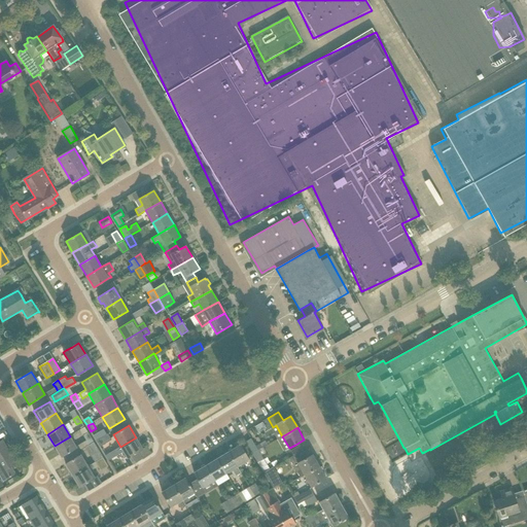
[(83,435),(89,445),(94,442),(88,432),(83,435)]
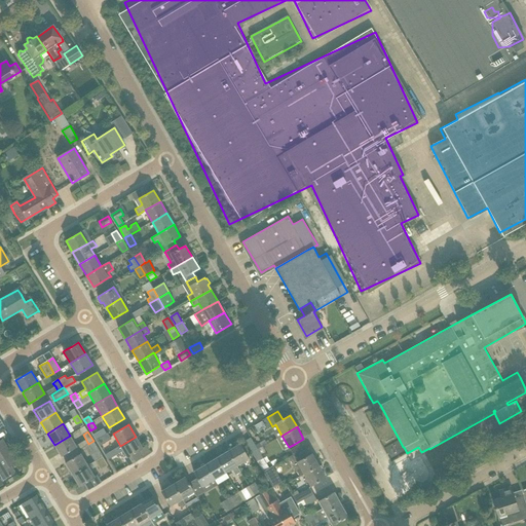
[(97,440),(101,446),(111,439),(108,433),(107,434),(106,434),(97,440)]
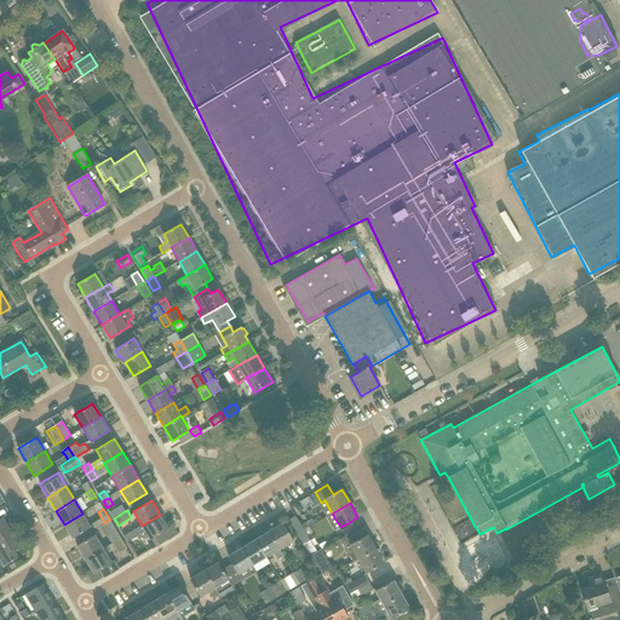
[(82,514),(64,524),(64,526),(72,538),(90,527),(82,514)]
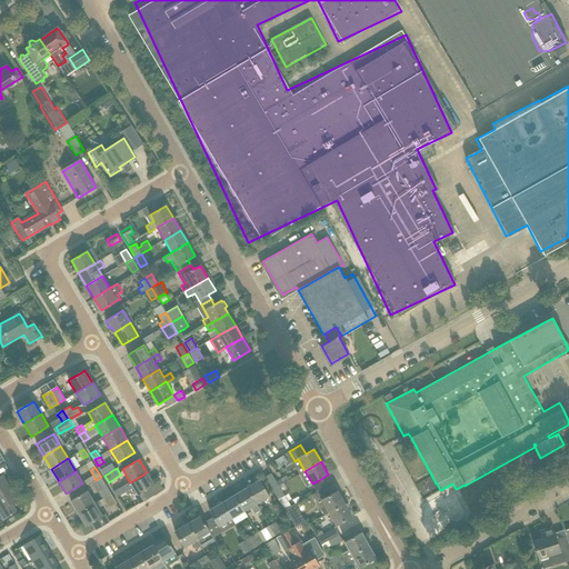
[(147,472),(130,482),(118,489),(121,495),(129,490),(133,488),(138,495),(142,502),(153,496),(149,488),(155,485),(147,472)]
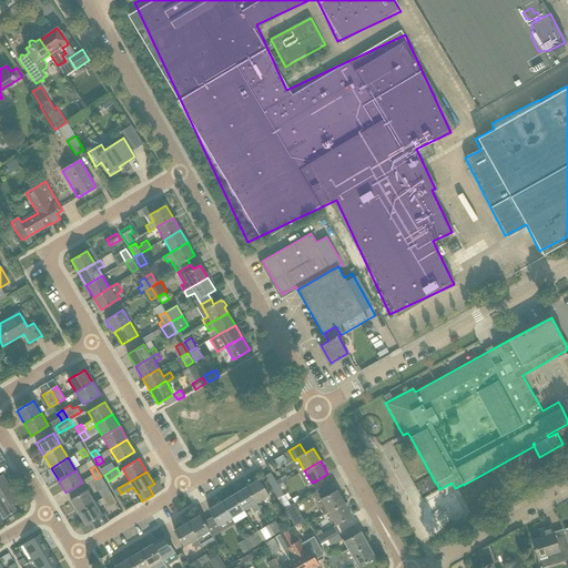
[(264,476),(272,488),(277,485),(271,473),(264,476)]
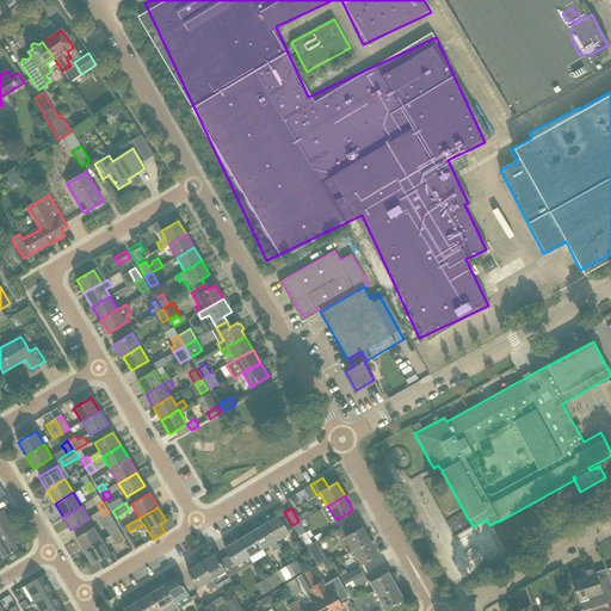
[(0,551),(4,557),(18,549),(12,541),(18,537),(2,511),(0,512),(0,551)]
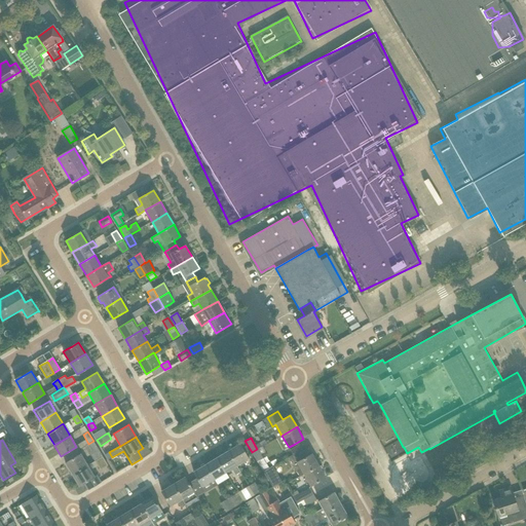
[(239,444),(227,451),(236,465),(249,458),(239,444)]
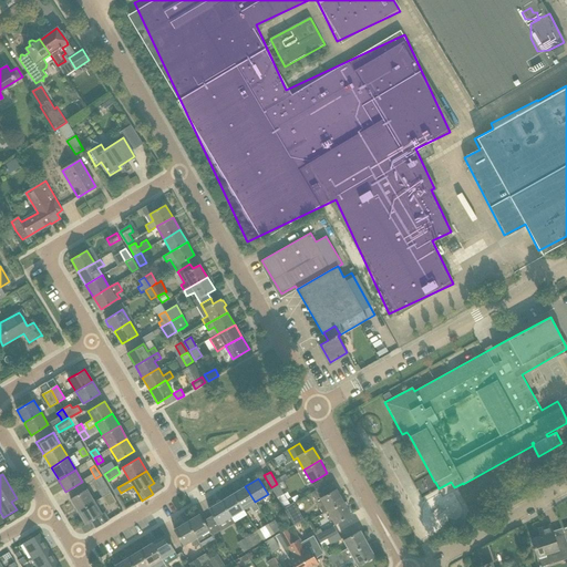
[(271,487),(284,508),(289,505),(284,494),(277,484),(271,487)]
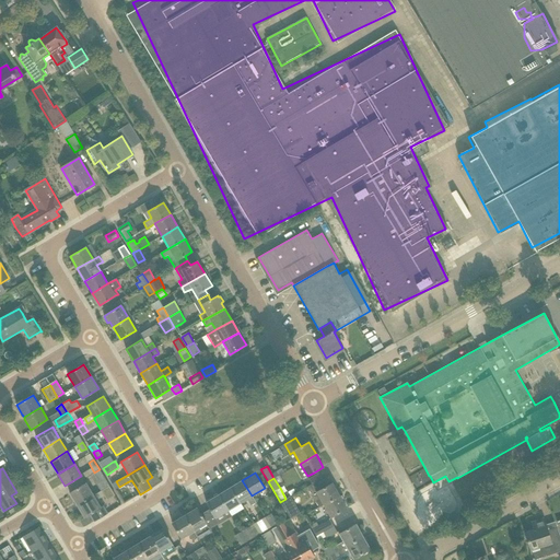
[(317,508),(323,504),(339,496),(333,482),(326,487),(321,478),(321,479),(306,487),(317,508)]
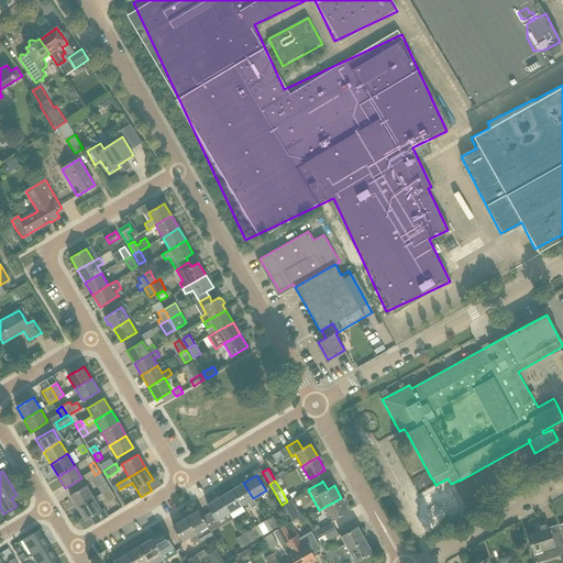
[(98,488),(101,494),(110,488),(107,483),(98,488)]
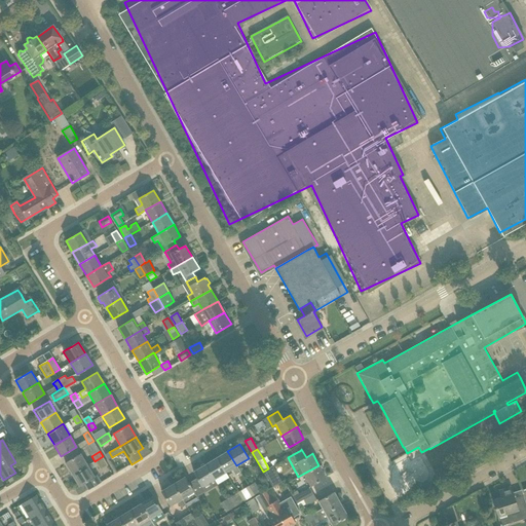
[(227,451),(217,457),(225,473),(231,468),(235,475),(240,473),(236,465),(227,451)]
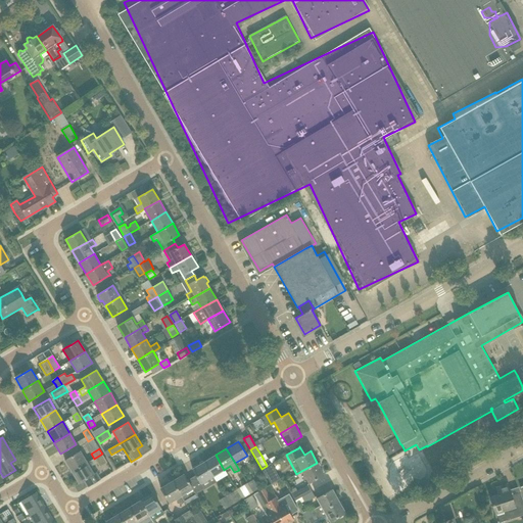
[(70,469),(72,472),(87,463),(80,452),(64,461),(70,469)]
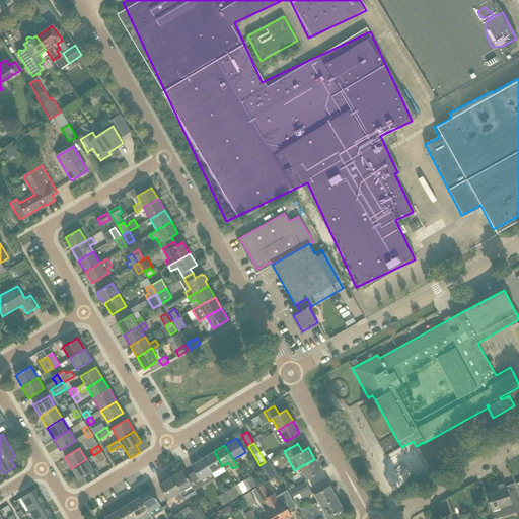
[(101,450),(93,455),(98,464),(106,459),(101,450)]
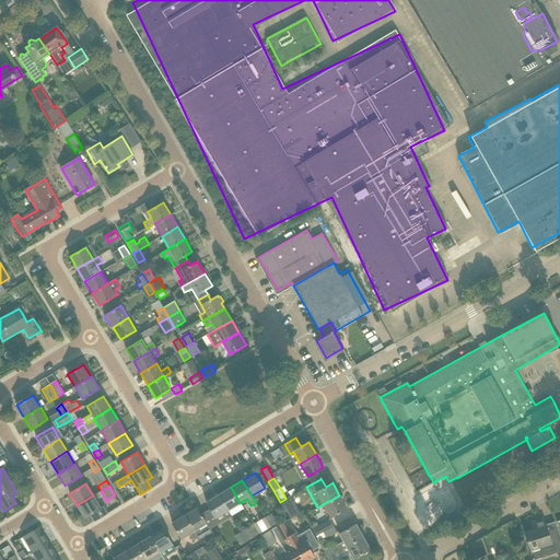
[(231,487),(218,494),(228,511),(240,503),(231,487)]
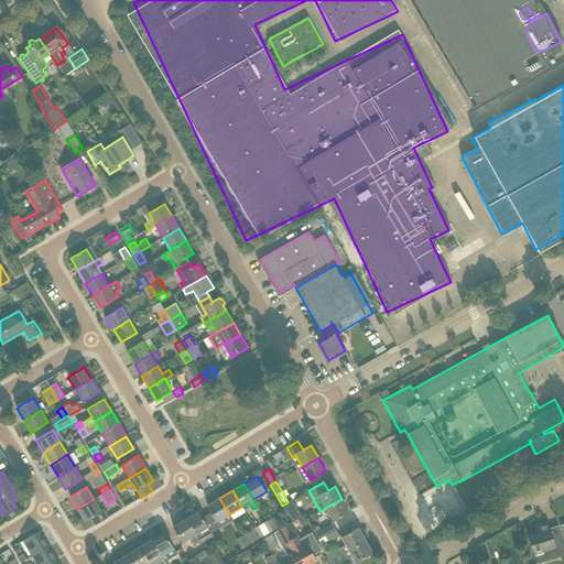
[(94,499),(77,509),(78,511),(85,521),(90,518),(95,525),(106,519),(101,511),(97,503),(101,501),(98,496),(94,499)]
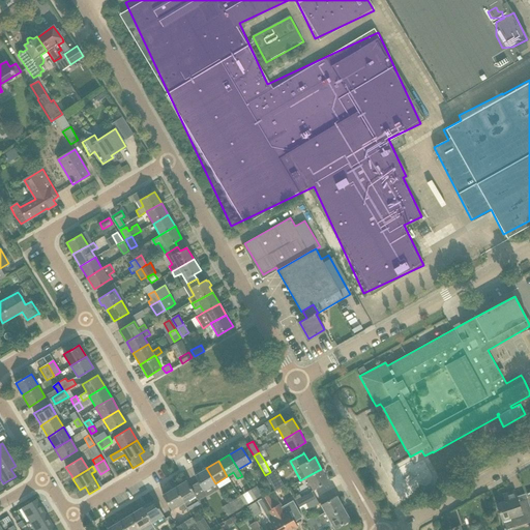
[(215,483),(206,468),(195,475),(204,490),(215,483)]
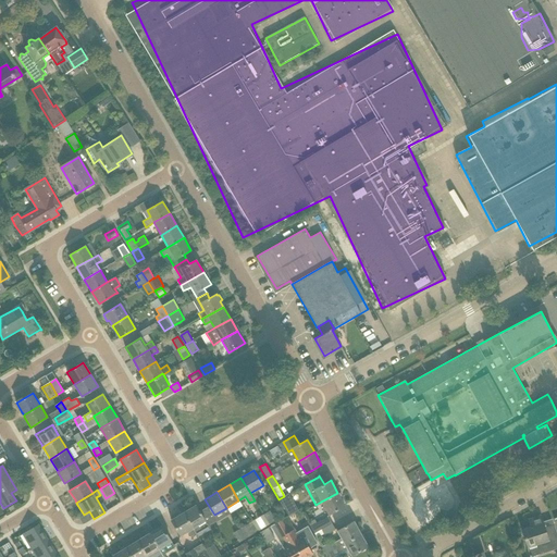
[(284,496),(279,499),(283,506),(288,516),(298,509),(289,493),(284,496)]
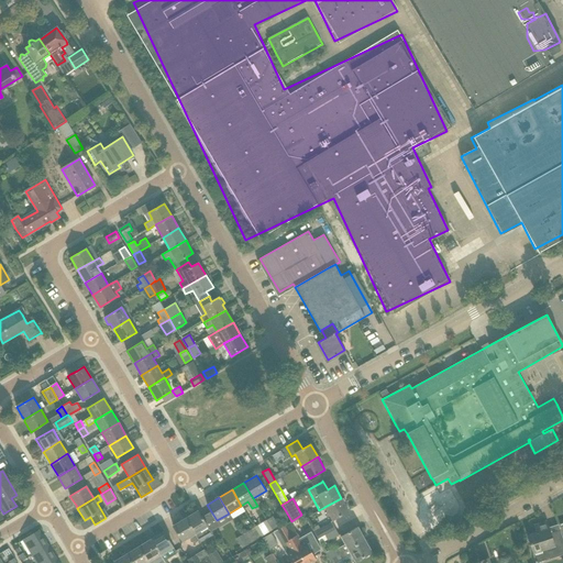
[(341,498),(324,507),(332,520),(349,511),(341,498)]
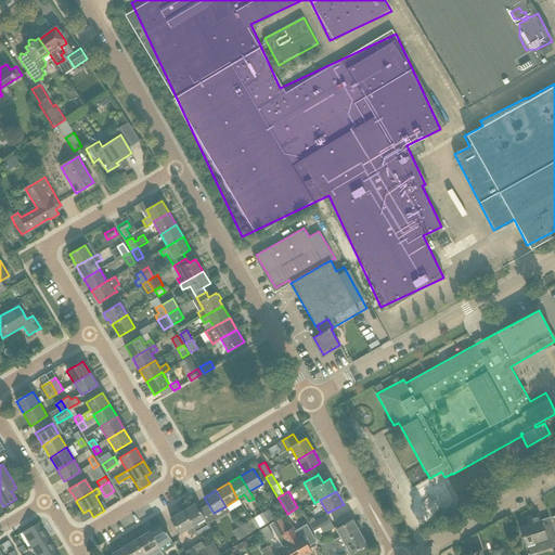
[(464,493),(457,498),(462,505),(469,502),(464,493)]
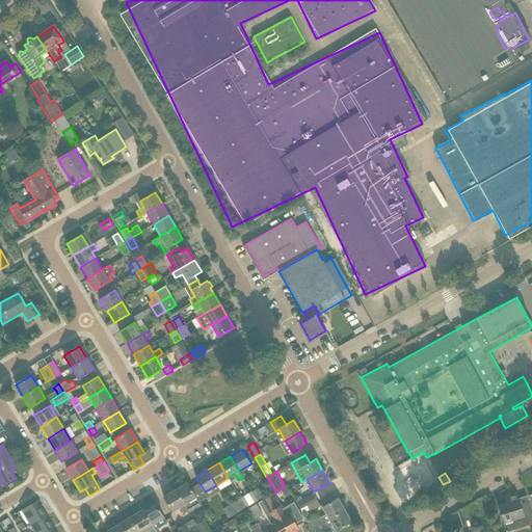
[(180,486),(175,489),(184,504),(188,510),(189,513),(193,510),(191,507),(198,502),(187,482),(186,482),(185,481),(179,485),(180,486)]
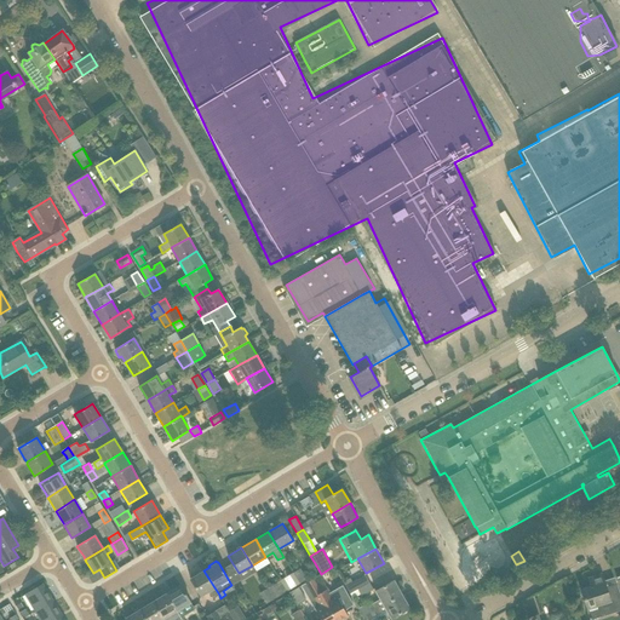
[(299,569),(293,573),(300,584),(306,580),(299,569)]
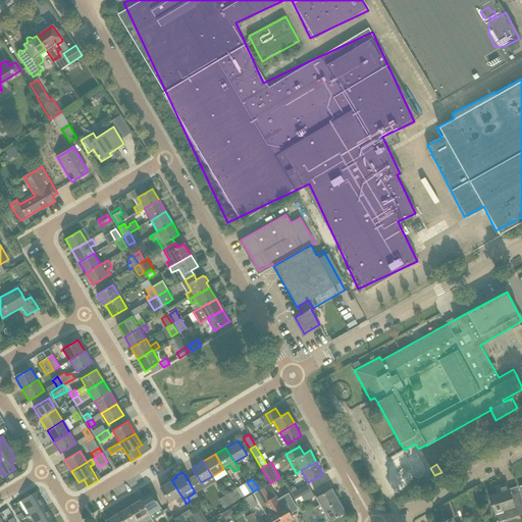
[(180,494),(171,480),(160,487),(169,502),(176,498),(179,504),(185,501),(180,494)]
